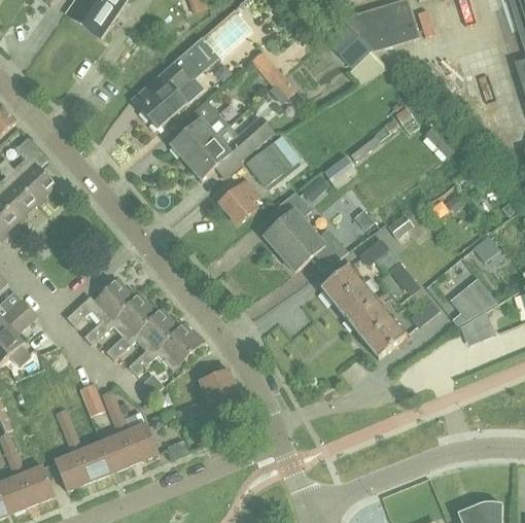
[(73,0),(66,11),(100,35),(124,0),(73,0)]
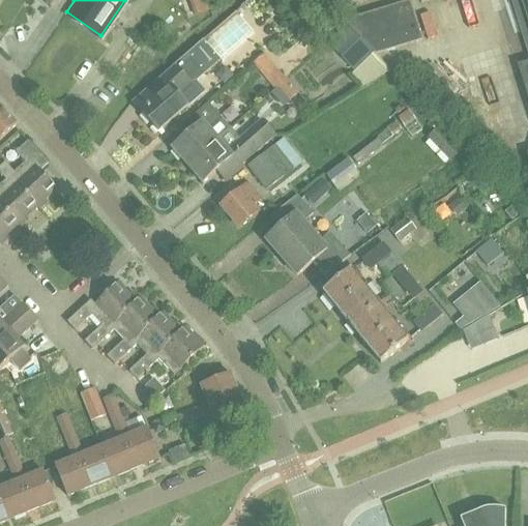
[(195,0),(200,10),(214,5),(212,0),(195,0)]
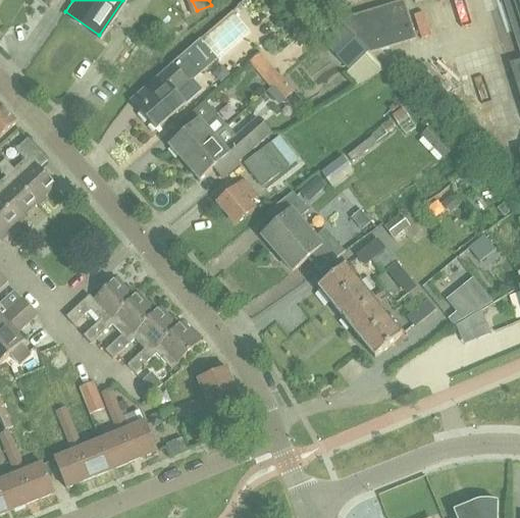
[(415,38),(404,0),(397,0),(338,18),(370,52),(415,38)]
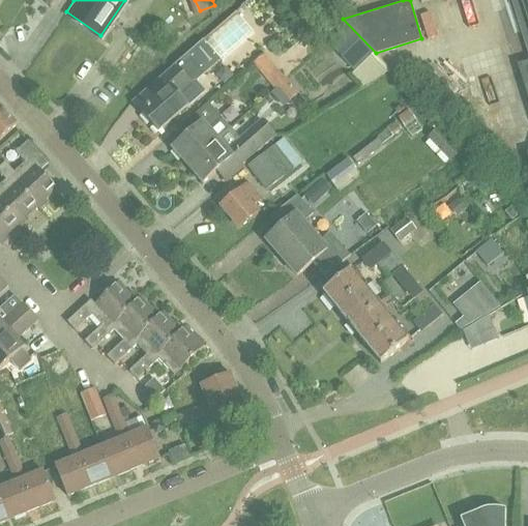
[(527,58),(517,62),(527,97),(527,0),(510,0),(527,54),(527,58)]
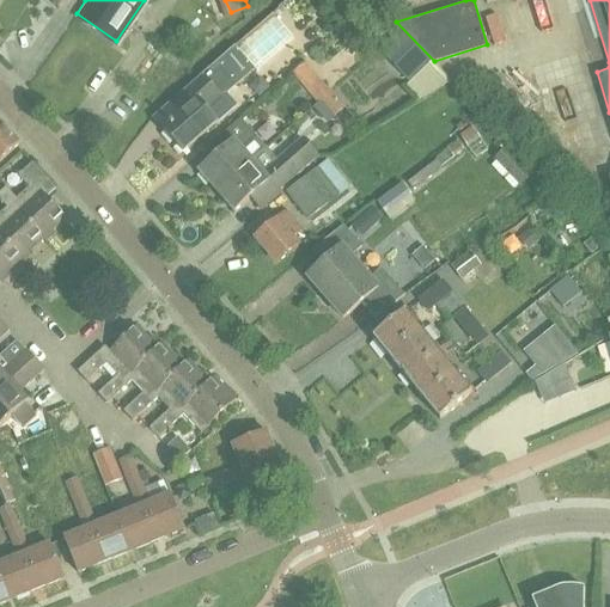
[(266,66),(303,32),(281,11),(245,44),(266,66)]
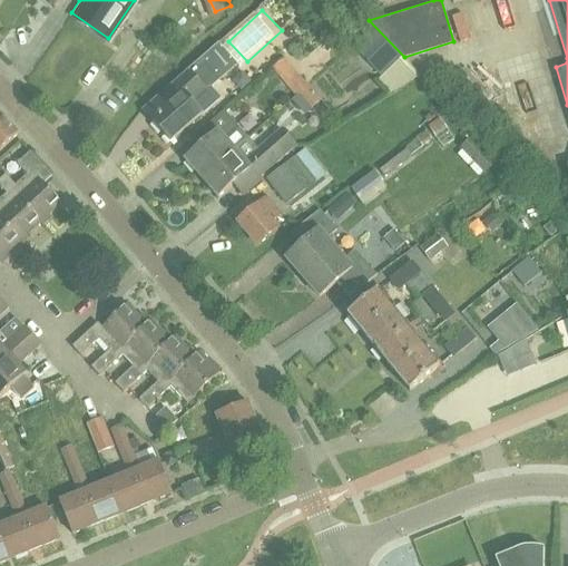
[(168,139),(201,111),(201,110),(217,96),(208,84),(216,76),(217,78),(235,62),(236,64),(237,64),(217,40),(163,88),(172,98),(149,118),(168,139)]
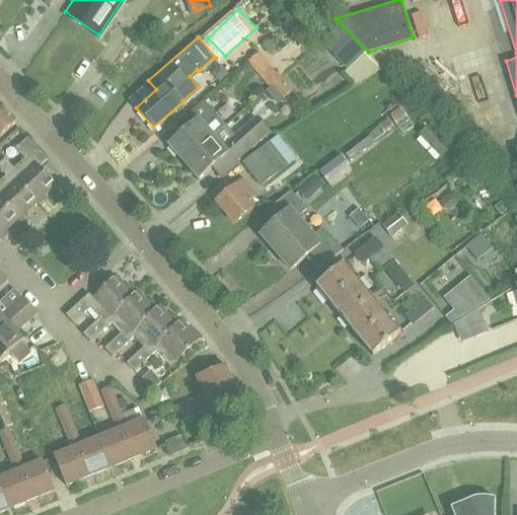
[(402,65),(425,61),(423,50),(400,54),(402,65)]
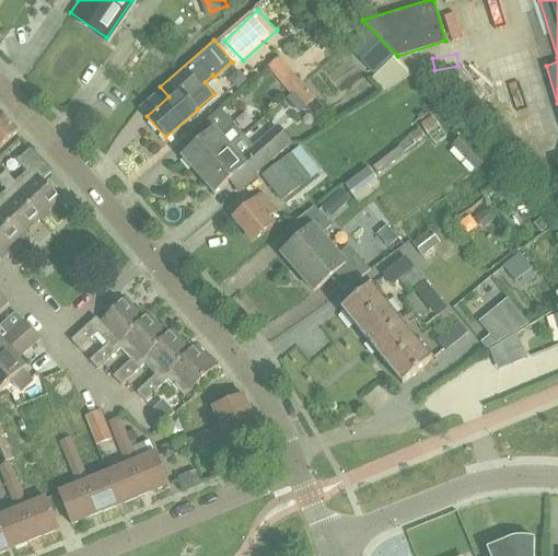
[(302,81),(289,66),(277,77),(288,90),(289,90),(290,91),(302,81)]
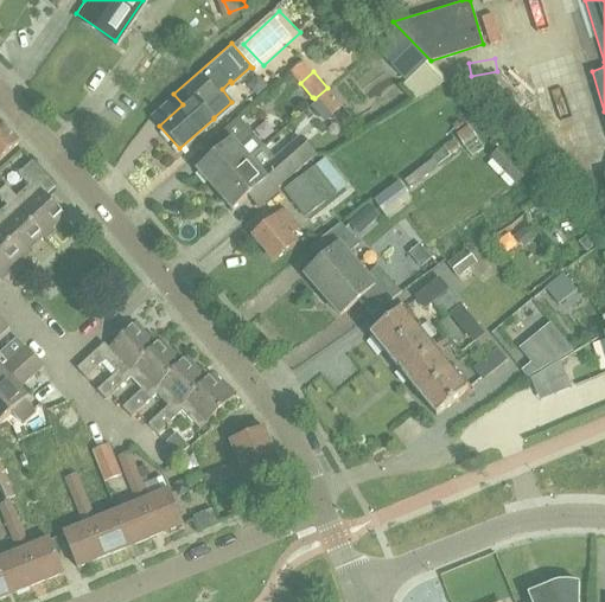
[(328,88),(314,98),(328,114),(341,103),(328,88)]
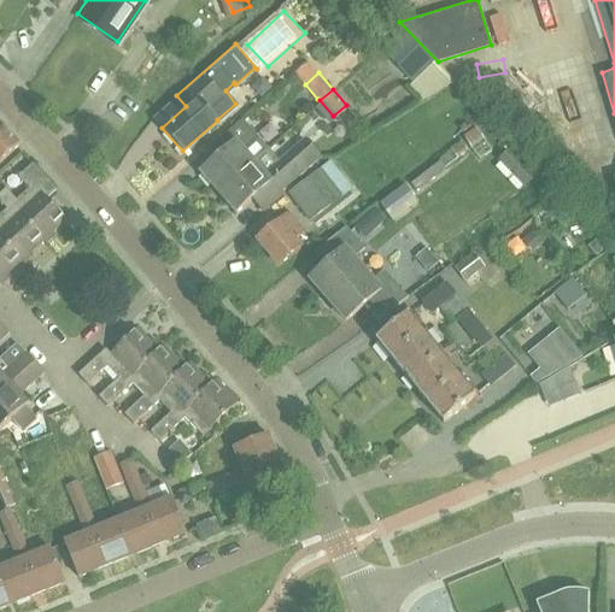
[(198,168),(216,188),(264,148),(267,146),(240,117),(216,139),(223,146),(198,168)]
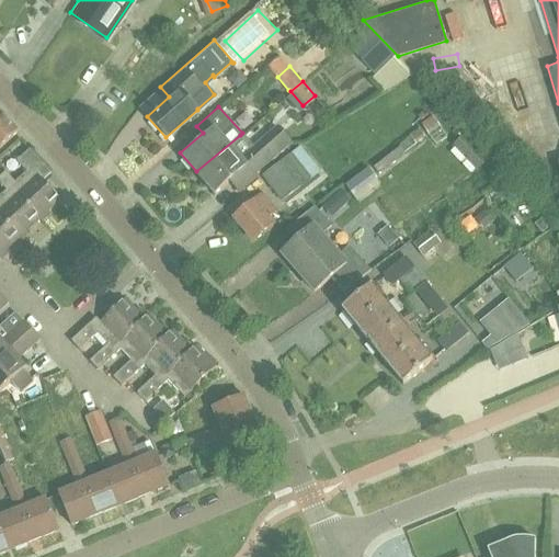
[(0,147),(2,149),(22,128),(0,109),(0,147)]
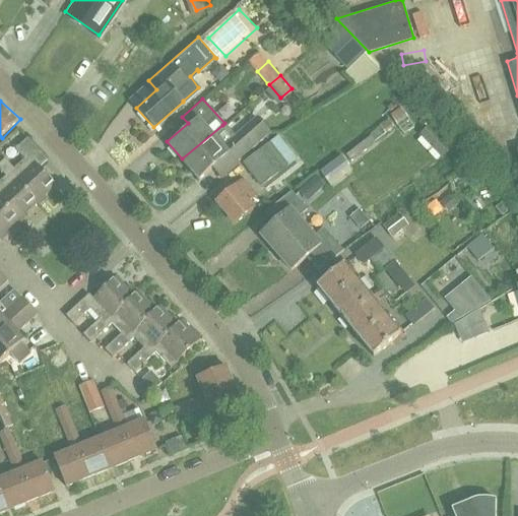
[(232,136),(222,125),(182,158),(197,177),(211,165),(220,175),(236,162),(234,158),(267,129),(255,116),(232,136)]
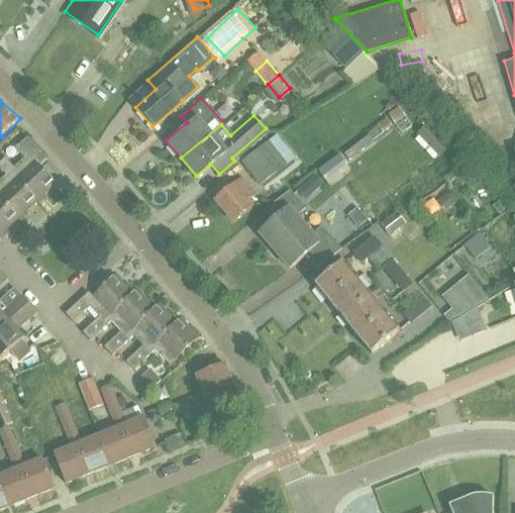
[(366,129),(368,132),(343,151),(347,158),(372,138),(372,137),(391,124),(385,115),(376,121),(377,122),(366,129)]
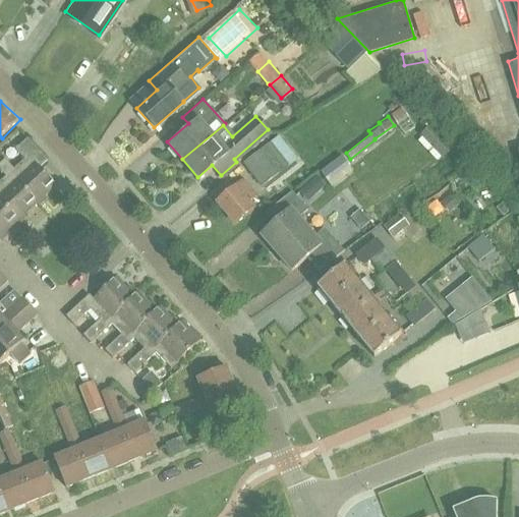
[(434,129),(424,135),(439,158),(448,152),(434,129)]
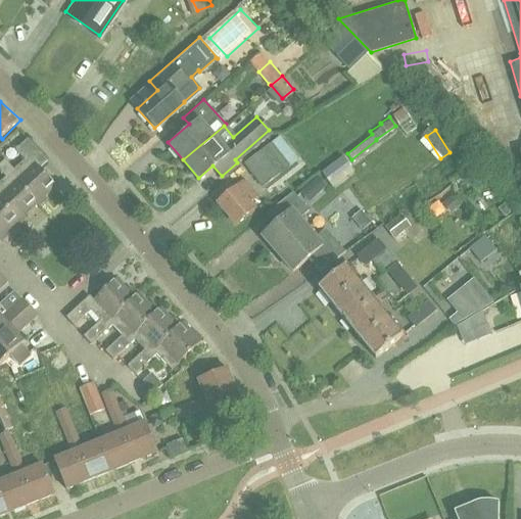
[(278,133),(271,139),(242,160),(261,185),(289,162),(297,155),(278,133)]
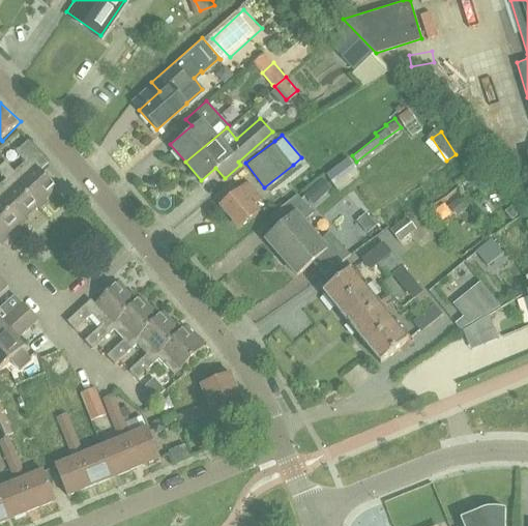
[(13,170),(41,200),(56,186),(40,169),(49,162),(27,139),(15,150),(24,159),(13,170)]
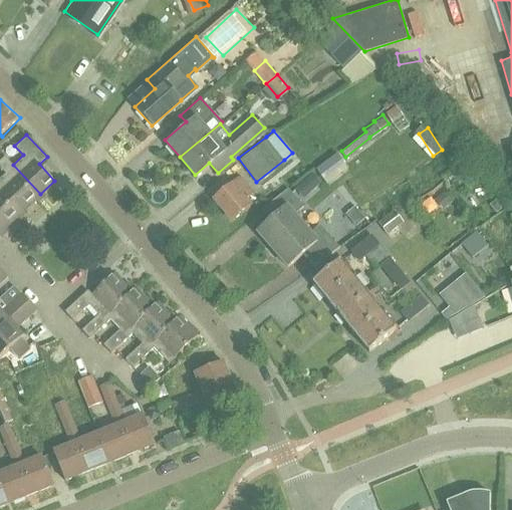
[(333,165),(341,159),(336,151),(327,157),(333,165)]
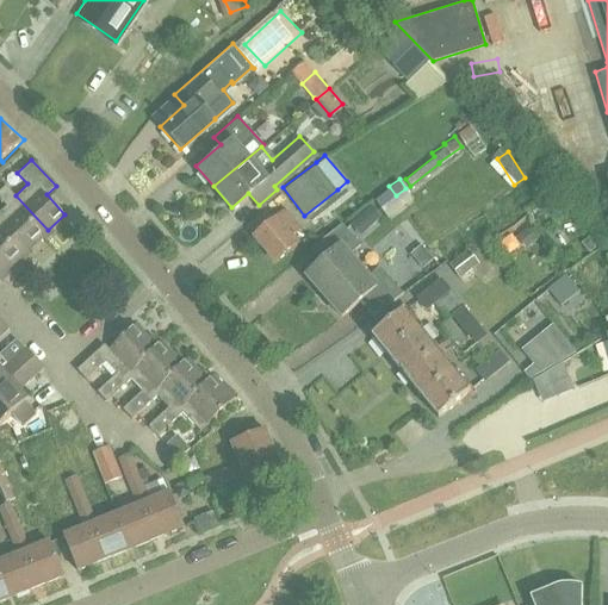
[(48,230),(16,195),(5,184),(0,187),(0,199),(5,205),(0,209),(0,223),(25,250),(48,230)]
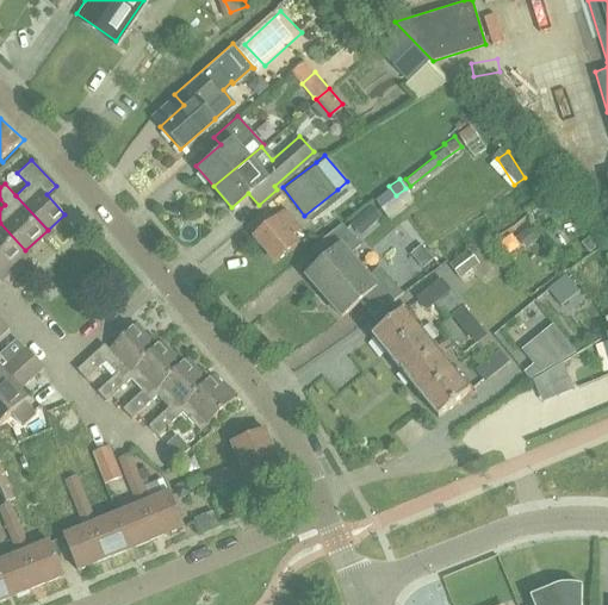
[(382,207),(392,199),(384,188),(373,197),(382,207)]
